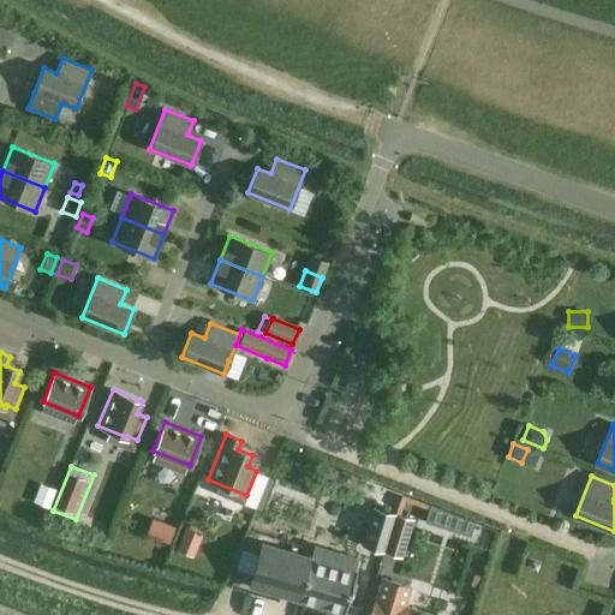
[(41,483),(34,501),(49,507),(57,490),(41,483)]
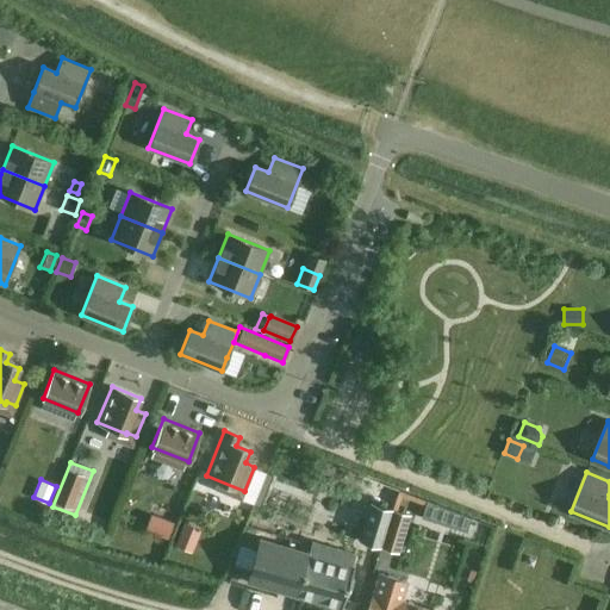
[(369,504),(359,540),(380,547),(390,510),(369,504)]
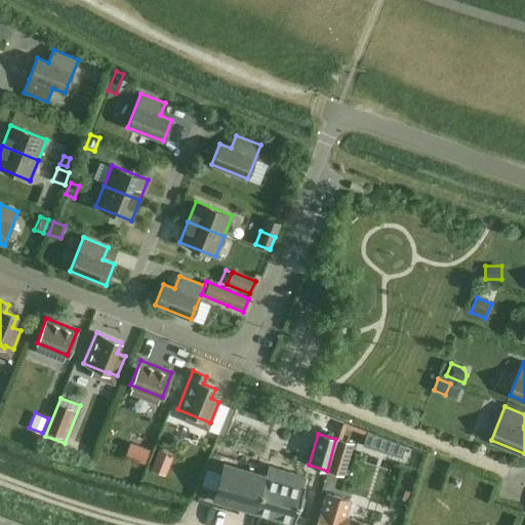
[(342,475),(352,444),(336,439),(327,471),(342,475)]
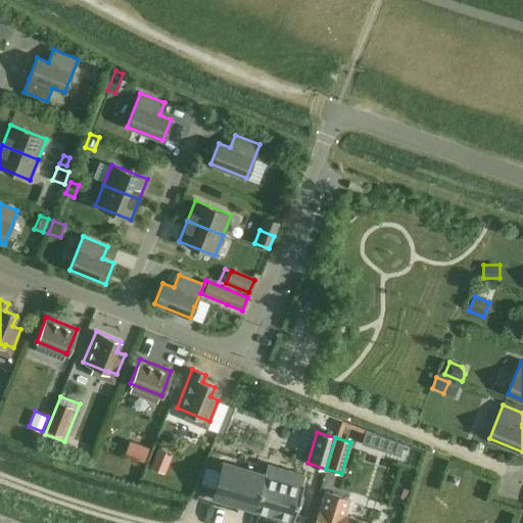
[(392,439),(388,453),(400,456),(405,444),(392,439)]
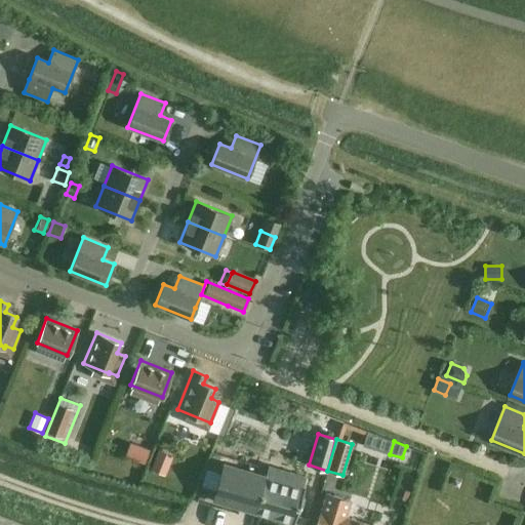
[(136,445),(131,458),(144,463),(150,450),(136,445)]
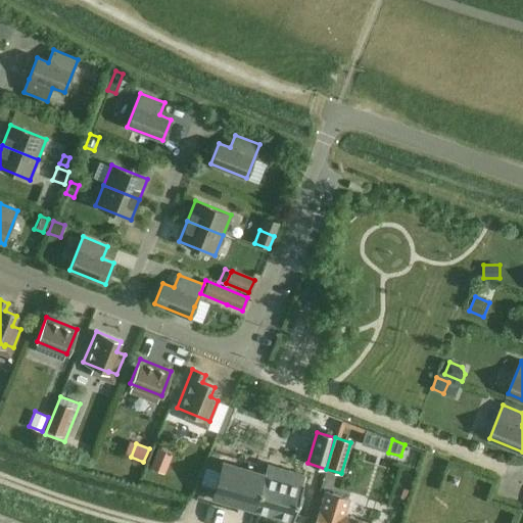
[(154,457),(150,467),(163,472),(168,462),(154,457)]
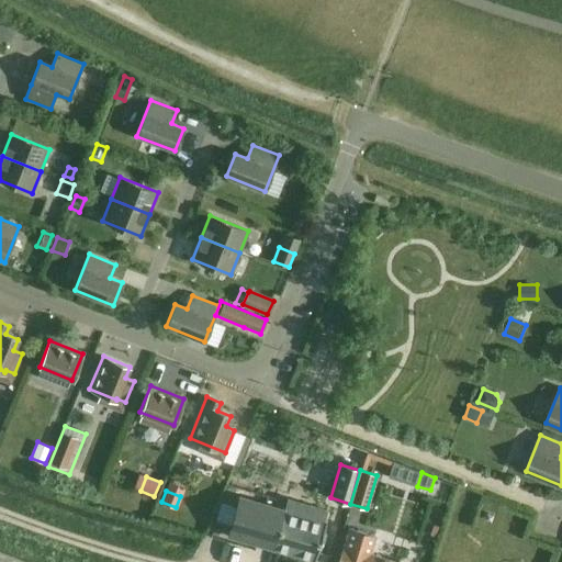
[(229,524),(226,536),(258,544),(272,549),(314,561),(326,521),(301,514),(304,505),(287,499),(284,508),(238,495),(235,507),(229,524)]
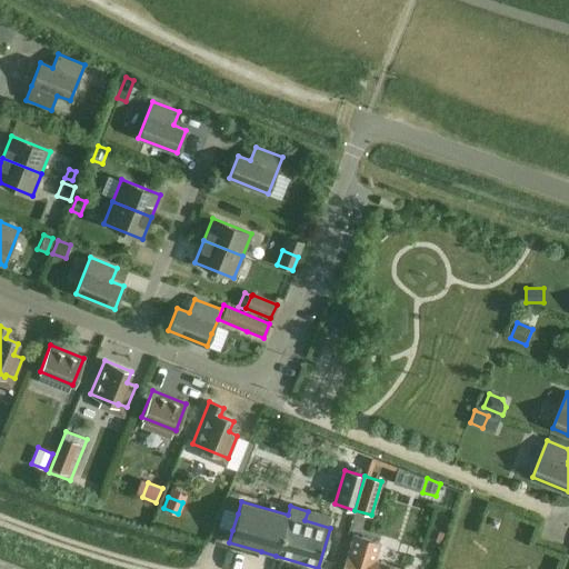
[(375,559),(379,543),(353,536),(342,568),(403,568),(405,568),(375,559)]
